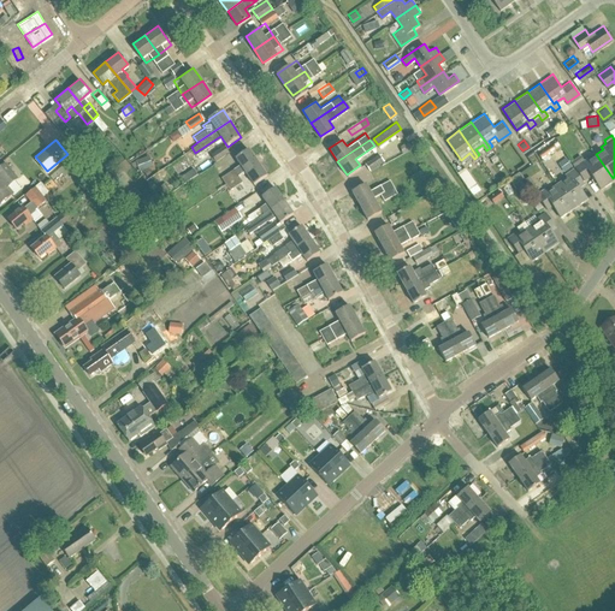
[(567,153),(557,140),(539,152),(543,156),(555,148),(561,156),(567,153)]
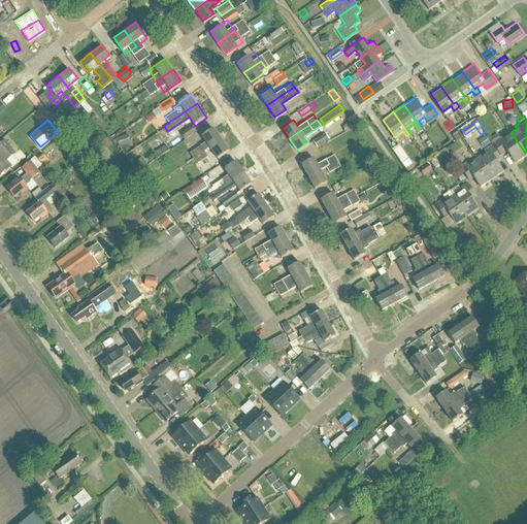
[(342,124),(344,130),(352,125),(349,121),(342,124)]
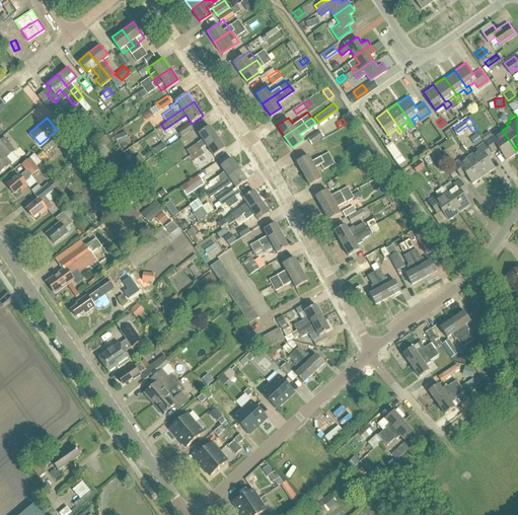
[(177,129),(180,134),(192,127),(189,121),(177,129)]
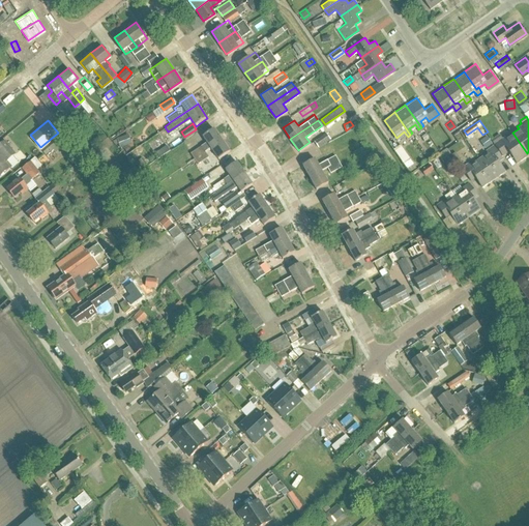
[(194,156),(204,149),(209,145),(221,138),(212,126),(202,134),(206,141),(201,144),(200,144),(189,151),(194,156)]
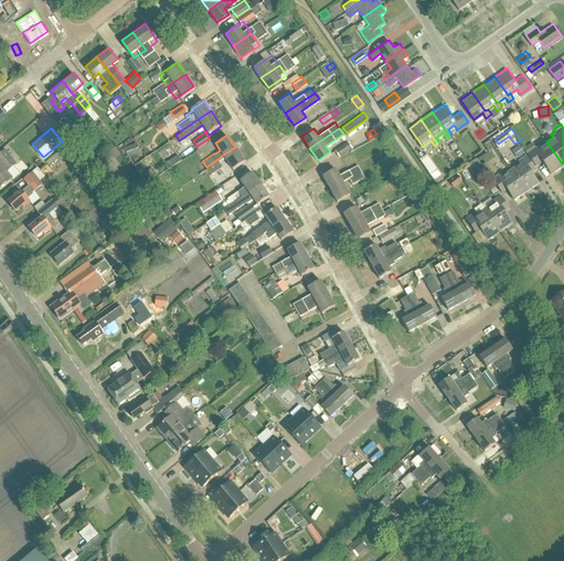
[(333,149),(338,155),(351,146),(347,139),(333,149)]
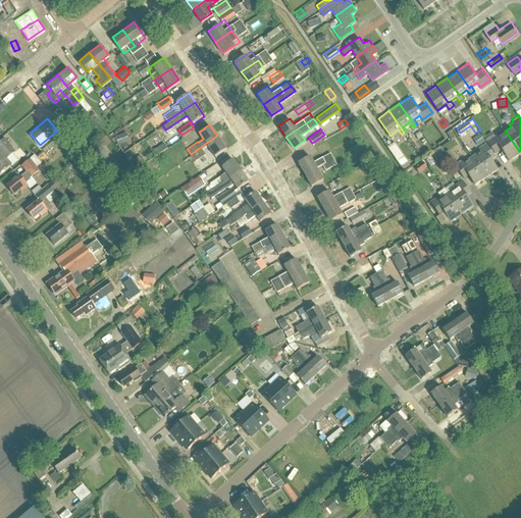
[(125,130),(114,134),(117,144),(129,139),(125,130)]
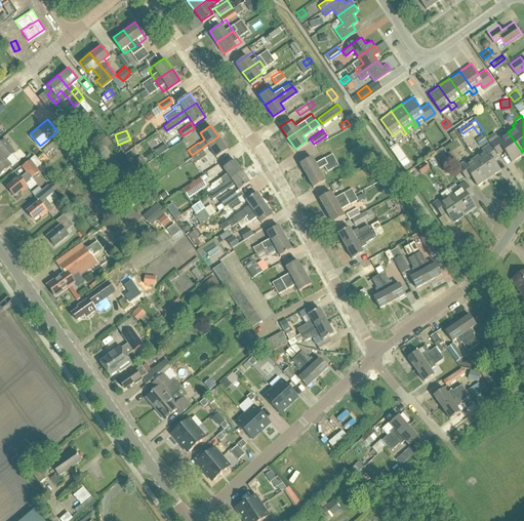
[(493,131),(486,136),(489,141),(496,135),(493,131)]
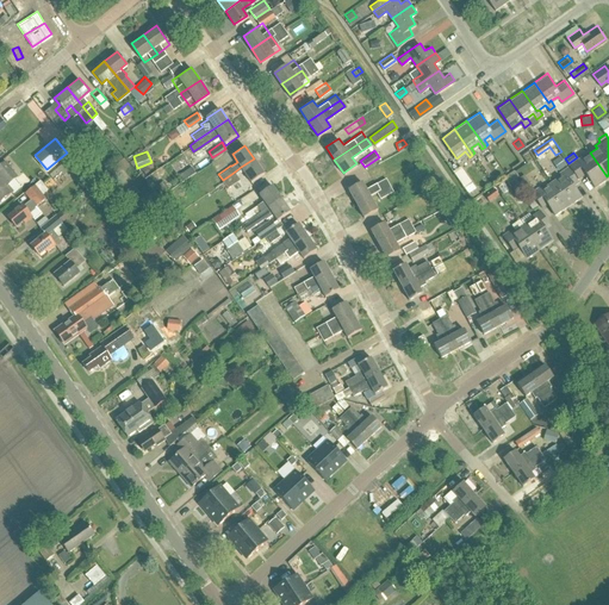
[(585,172),(594,185),(607,176),(590,153),(583,157),(582,154),(577,157),(569,163),(577,176),(585,172)]
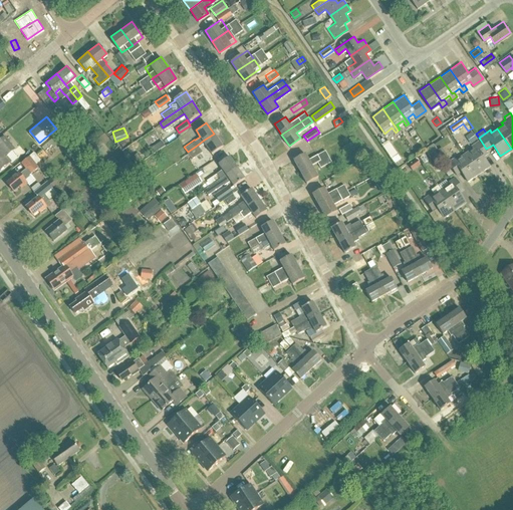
[(55,133),(47,140),(52,146),(60,140),(55,133)]
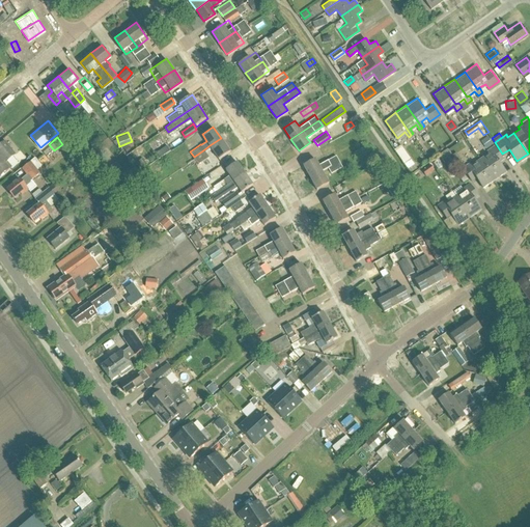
[(0,153),(0,171),(10,164),(10,165),(18,160),(11,154),(15,151),(4,138),(0,141),(0,153)]
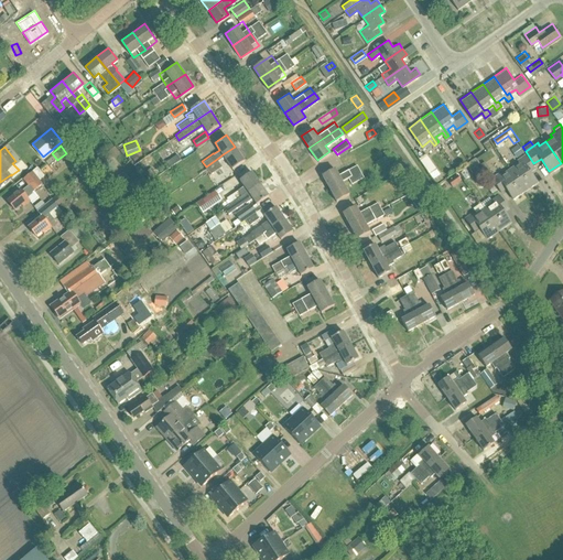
[(236,148),(224,157),(233,170),(246,161),(236,148)]
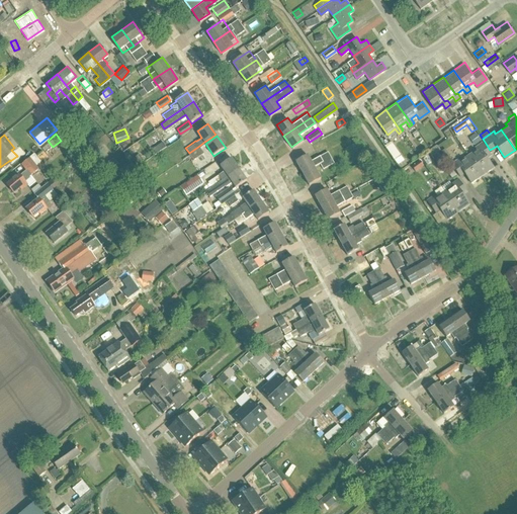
[(467,153),(482,173),(492,165),(486,156),(490,152),(482,140),(475,145),(476,148),(467,153)]
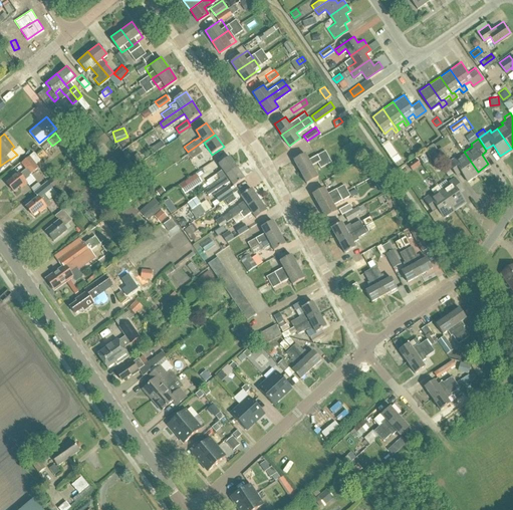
[(393,140),(389,144),(397,153),(401,150),(393,140)]
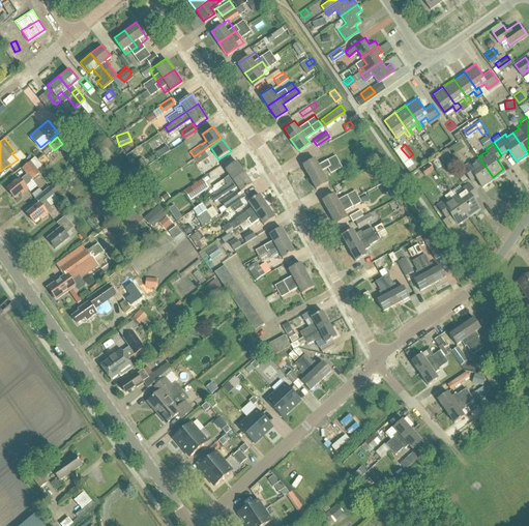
[(451,152),(458,161),(462,158),(456,149),(451,152)]
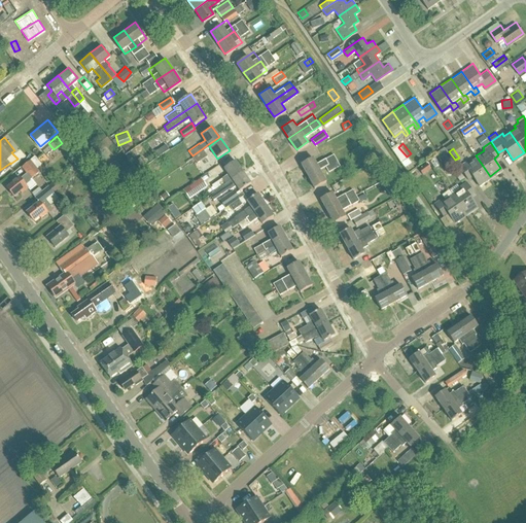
[(194,158),(196,162),(207,153),(205,149),(194,158)]
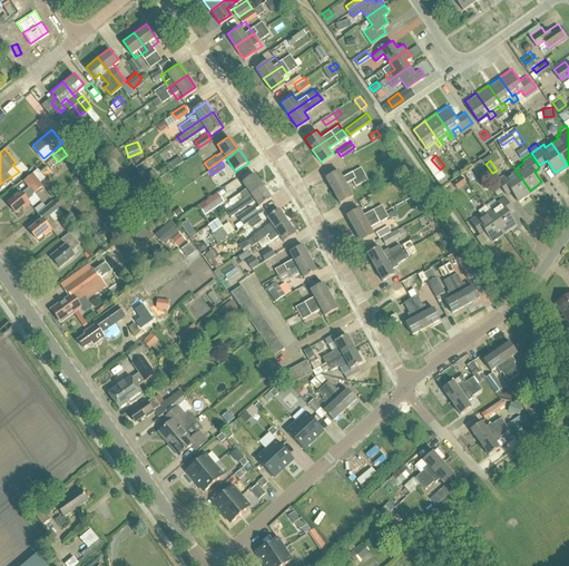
[(324,175),(332,188),(344,182),(351,178),(363,172),(360,165),(341,175),(337,168),(324,175)]
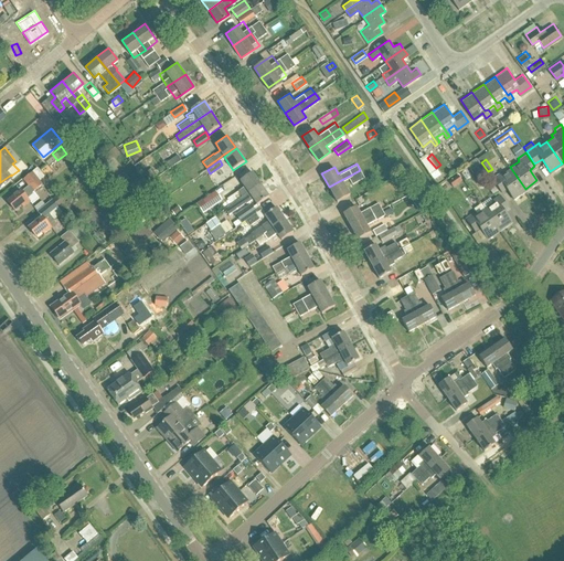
[(31,168),(39,178),(42,173),(35,165),(31,168)]
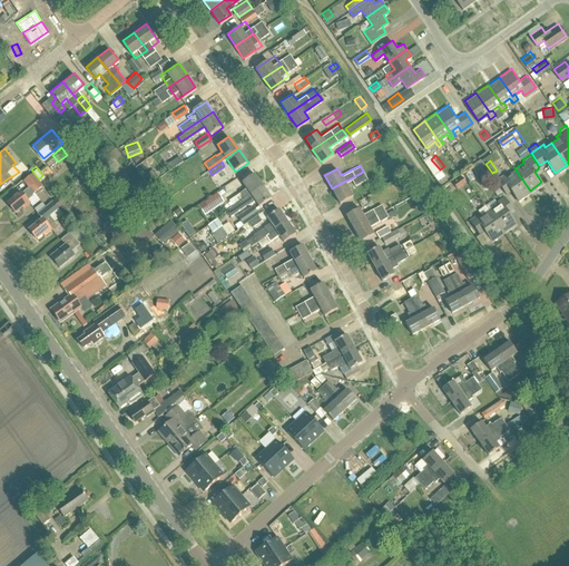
[(510,187),(518,198),(530,191),(514,168),(506,175),(503,172),(496,177),(506,192),(510,187)]
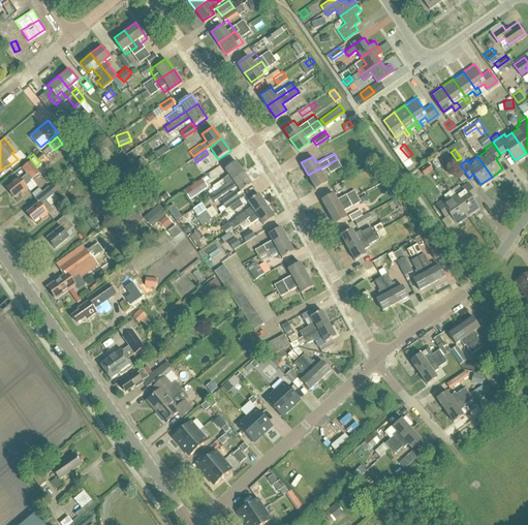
[(6,186),(13,194),(19,190),(21,192),(28,186),(25,183),(30,179),(29,178),(38,171),(29,159),(21,165),(27,173),(21,178),(19,176),(6,186)]
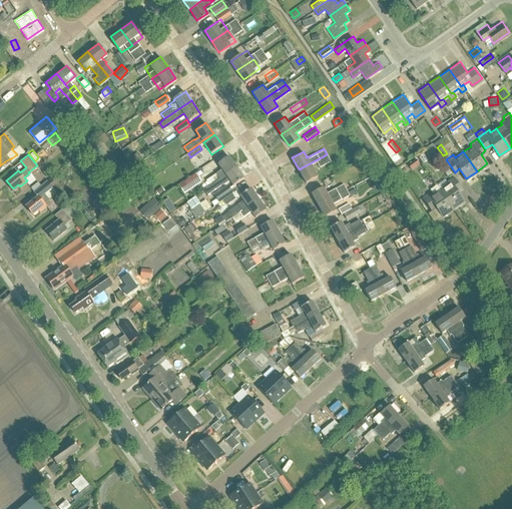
[(327,154),(316,160),(319,165),(330,159),(327,154)]
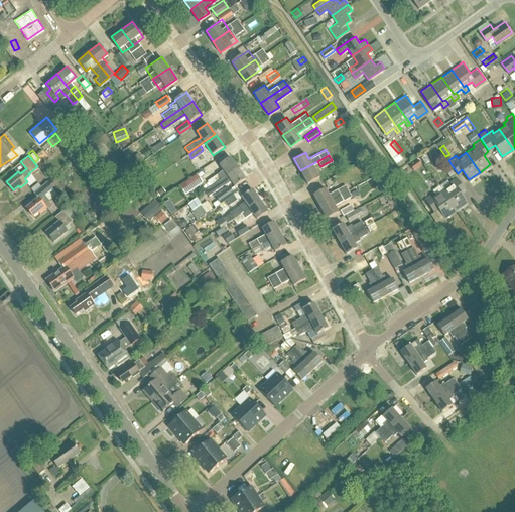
[(211,184),(237,166),(231,157),(220,164),(222,168),(207,179),(211,184)]
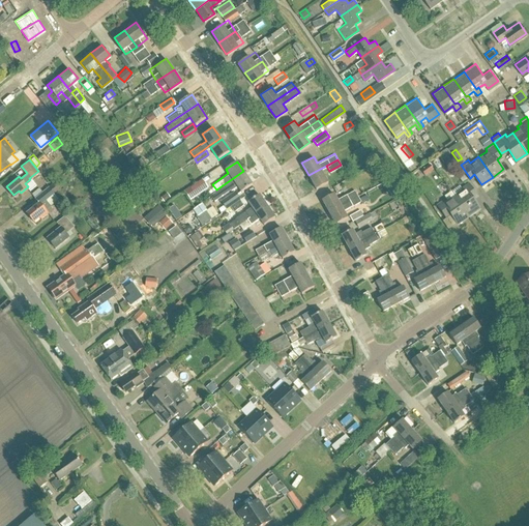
[(434,167),(430,162),(420,168),(424,173),(434,167)]
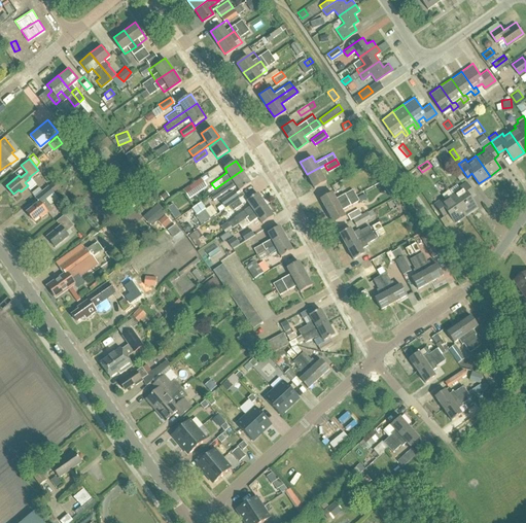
[(307,174),(313,186),(325,179),(318,168),(307,174)]
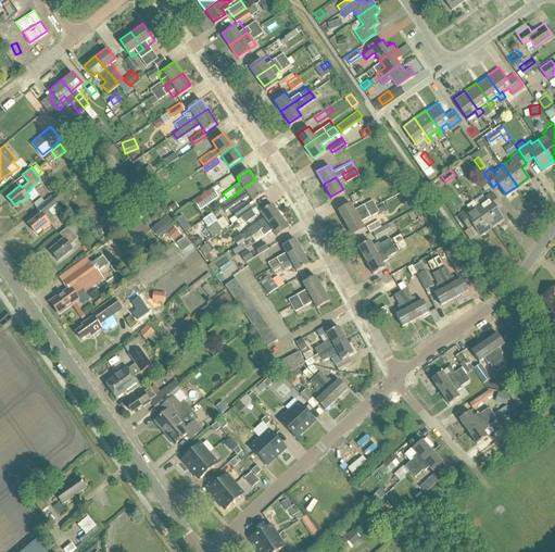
[(264,191),(255,179),(227,199),(221,203),(224,209),(241,198),(248,193),(252,199),(264,191)]
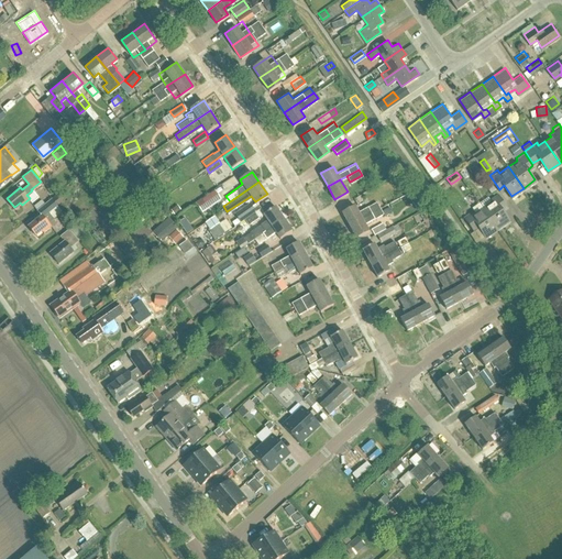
[(195,201),(201,209),(219,196),(213,187),(195,201)]
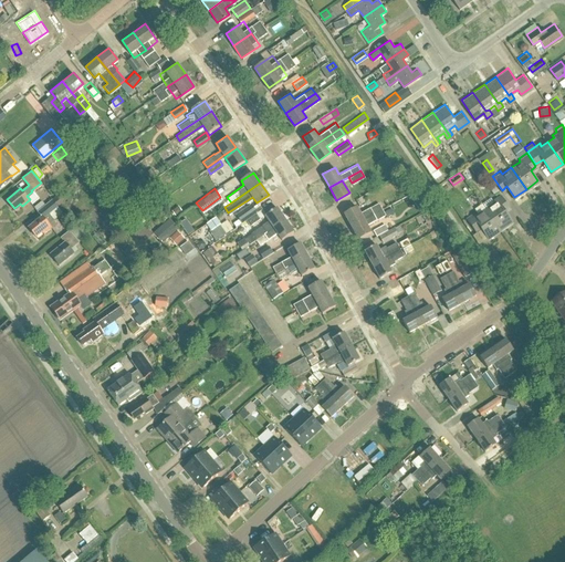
[(37,210),(41,215),(28,225),(35,235),(41,230),(43,232),(51,226),(48,222),(53,218),(49,212),(58,206),(55,203),(63,197),(58,189),(50,196),(51,198),(37,210)]
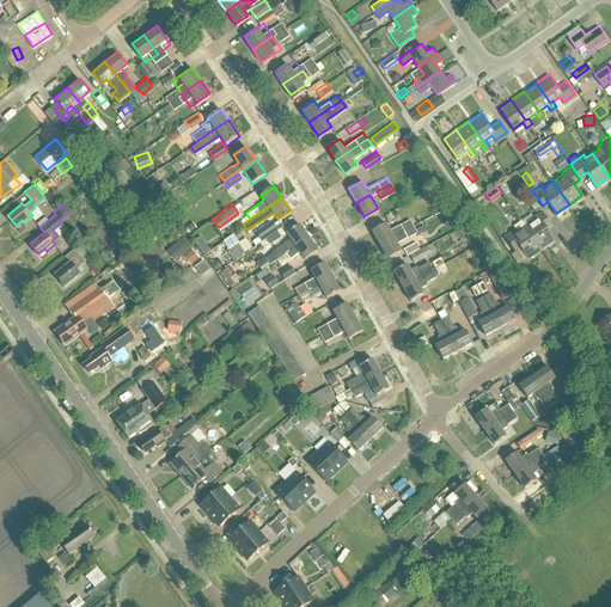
[(524,225),(539,247),(553,238),(545,227),(551,222),(541,208),(532,214),(533,218),(524,225)]
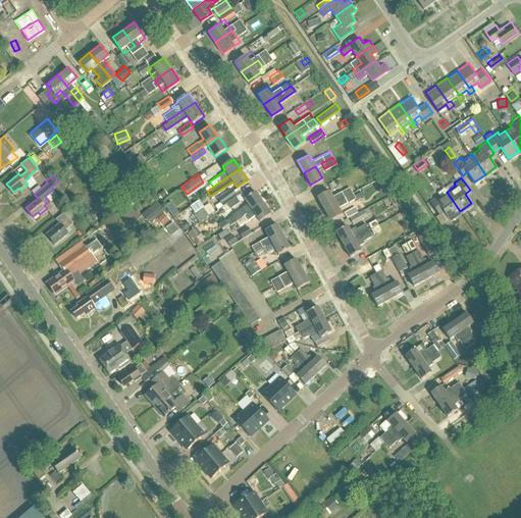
[(316,195),(323,208),(352,192),(349,186),(331,195),(328,189),(316,195)]
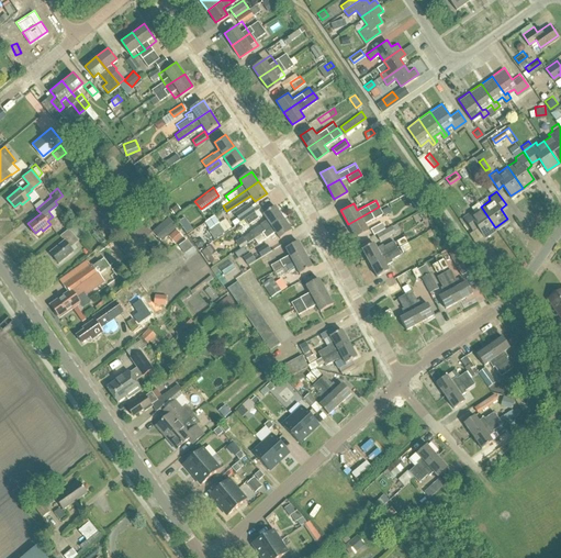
[(234,211),(239,220),(254,210),(248,201),(234,211)]
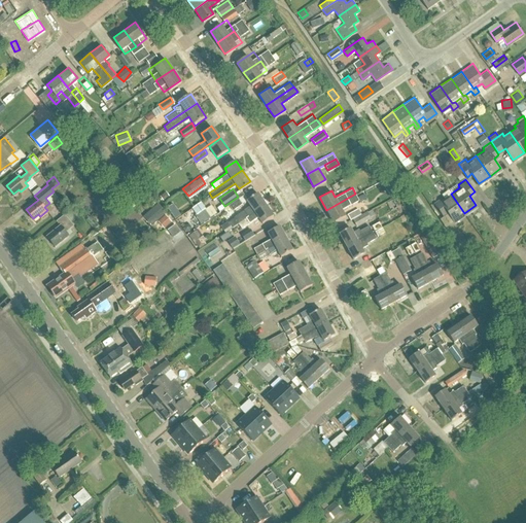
[(326,210),(332,221),(345,214),(341,208),(358,199),(359,201),(366,197),(363,192),(356,196),(355,194),(326,210)]
